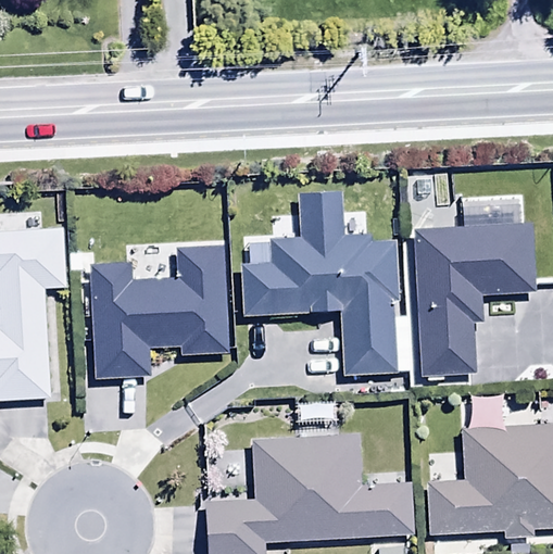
[(531,224),(414,229),(422,377),(474,375),(472,322),(480,320),(479,294),(535,292),(531,224)]
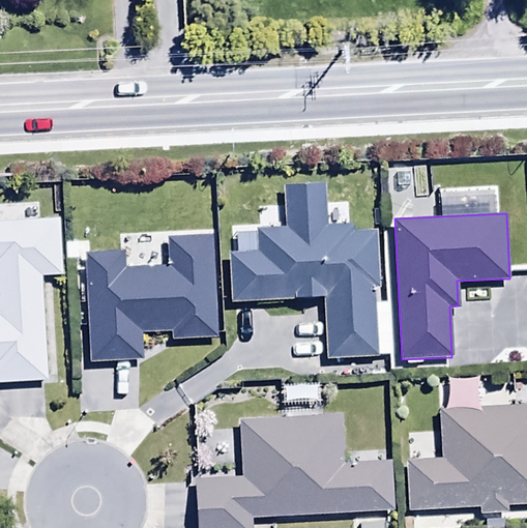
[(60,217),(0,218),(0,382),(47,382),(45,275),(61,275),(60,217)]
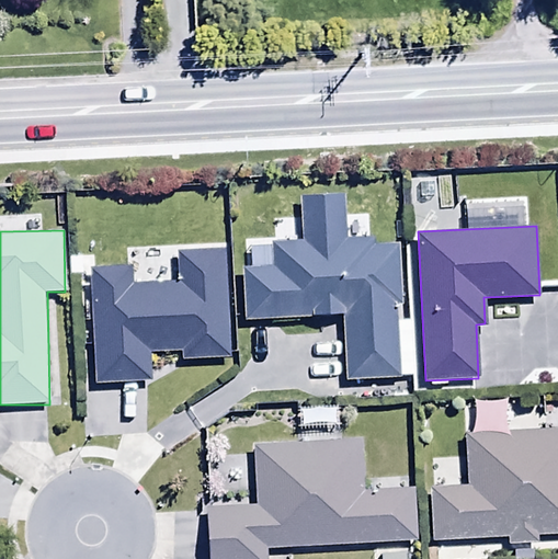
[(133,266),(91,269),(95,381),(151,379),(150,350),(183,349),(183,358),(230,356),(226,250),(178,252),(179,281),(134,282),(133,266)]
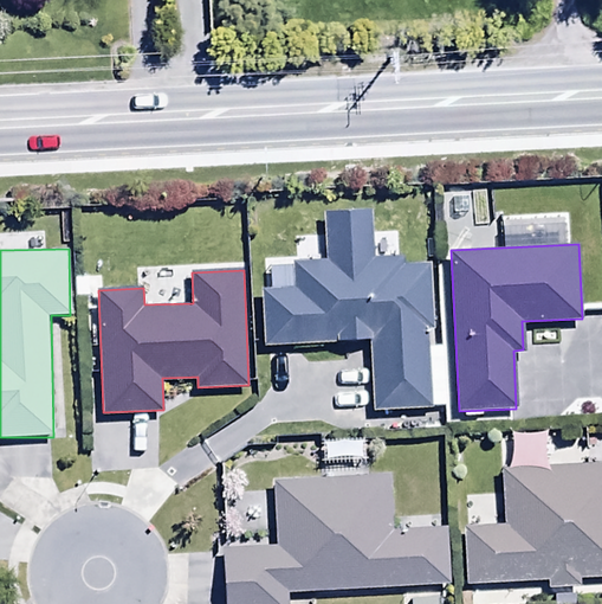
[(601,463),(502,467),(504,526),(465,527),(466,582),(549,578),(549,586),(581,585),(581,578),(601,577),(601,463)]
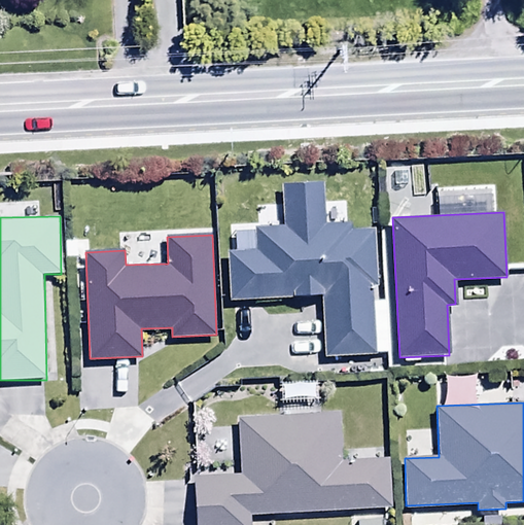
[(340,413),(240,417),(242,475),(194,476),(196,524),(251,524),(251,513),(389,508),(387,452),(341,454),(340,413)]
